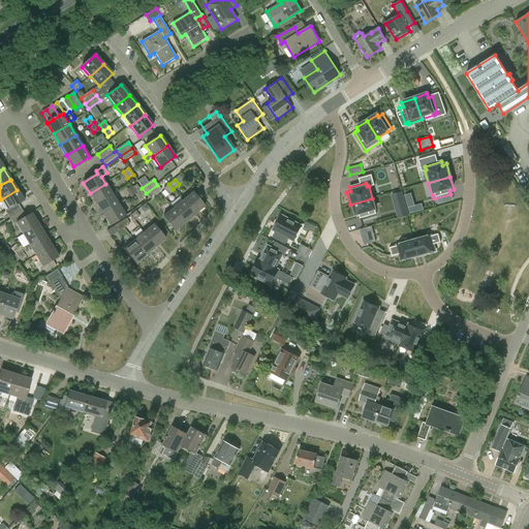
[(113,194),(105,184),(90,193),(96,205),(113,194)]
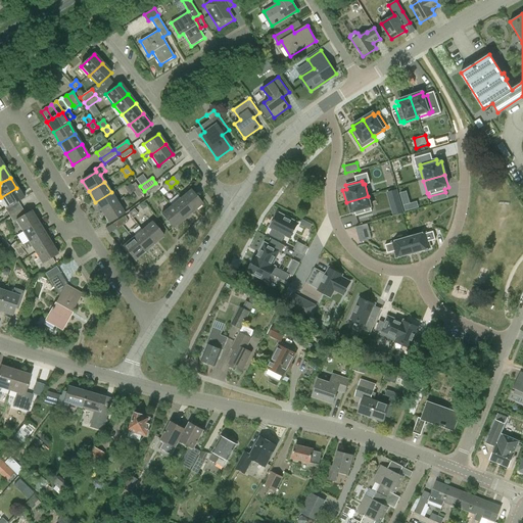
[(165,191),(171,187),(167,182),(161,187),(165,191)]
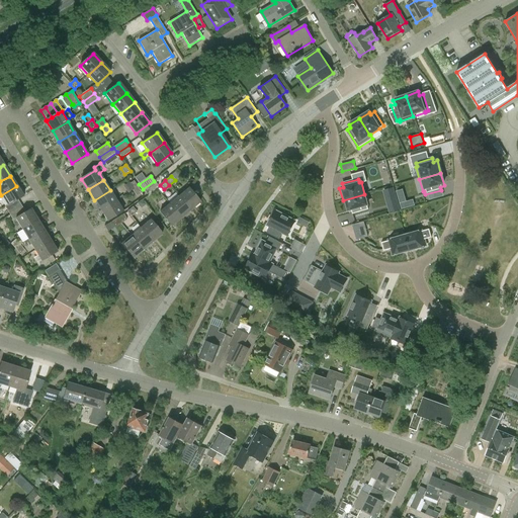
[(158,187),(154,181),(143,189),(147,194),(158,187)]
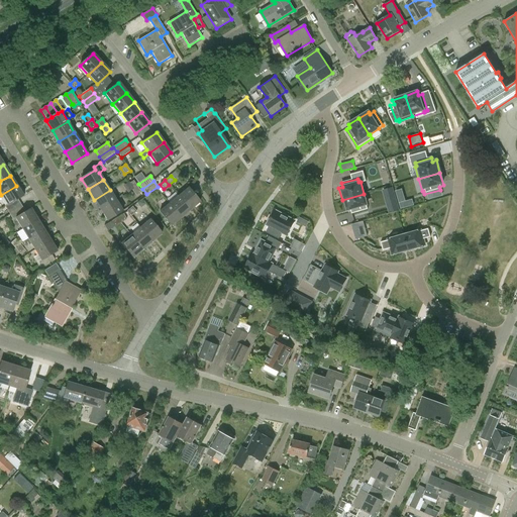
[(128,185),(132,191),(137,187),(133,182),(128,185)]
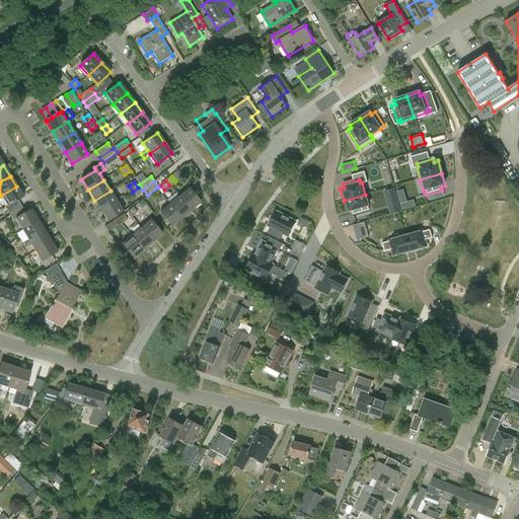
[(23,198),(16,187),(1,196),(7,207),(18,201),(23,198)]
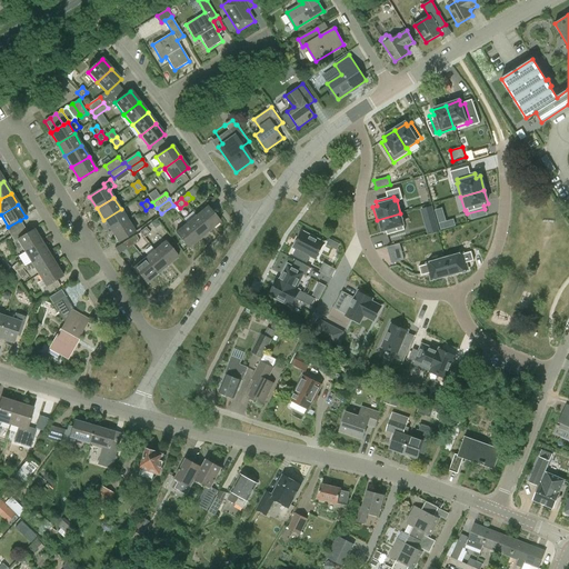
[(151,206),(146,210),(150,217),(156,212),(151,206)]
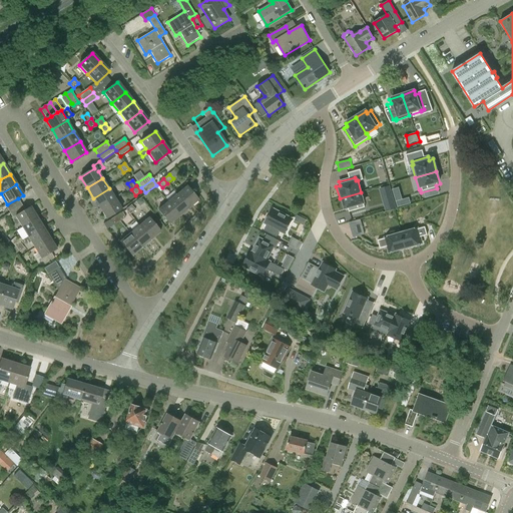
[(93,198),(99,208),(115,199),(111,192),(114,190),(111,186),(109,188),(93,198)]
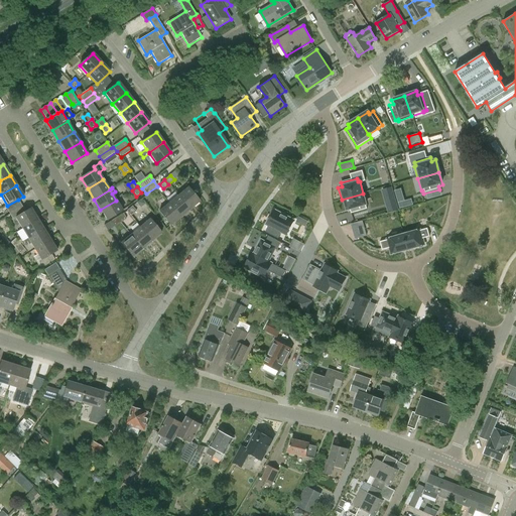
[(178,196),(189,210),(200,202),(187,187),(178,196)]
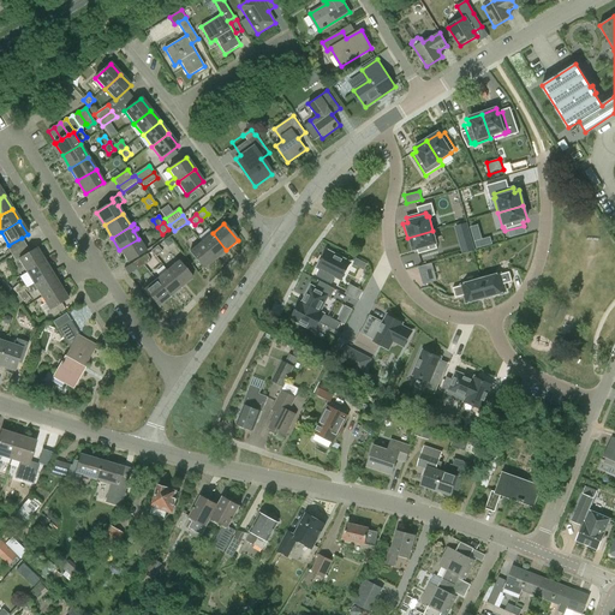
[(433,231),(407,238),(411,254),(416,252),(417,256),(436,250),(435,246),(437,246),(433,231)]
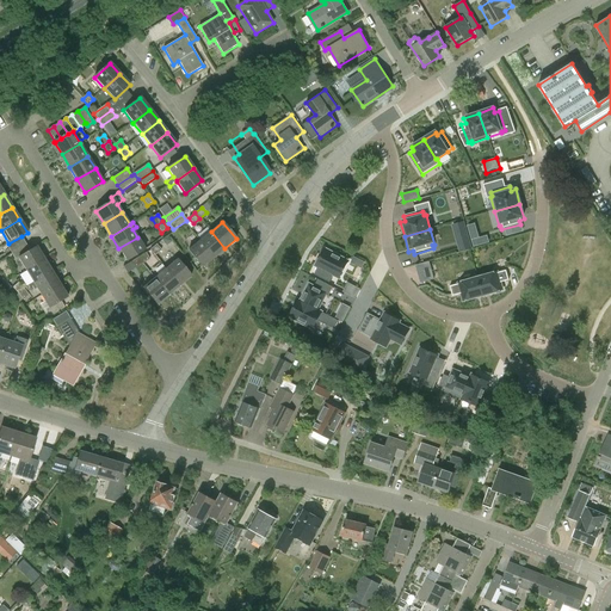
[(214,258),(224,248),(211,232),(199,241),(214,258)]
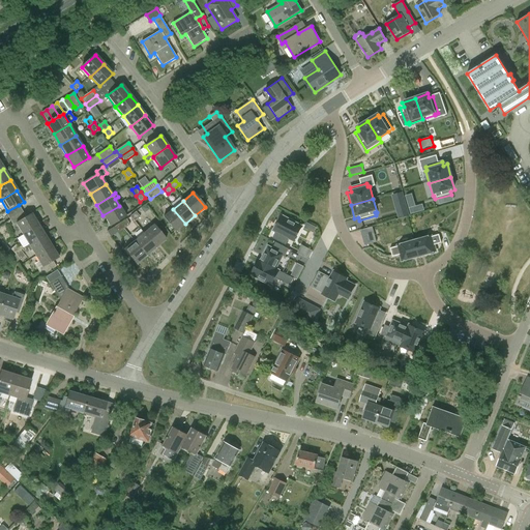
[(22,210),(19,205),(7,211),(5,212),(9,217),(22,210)]
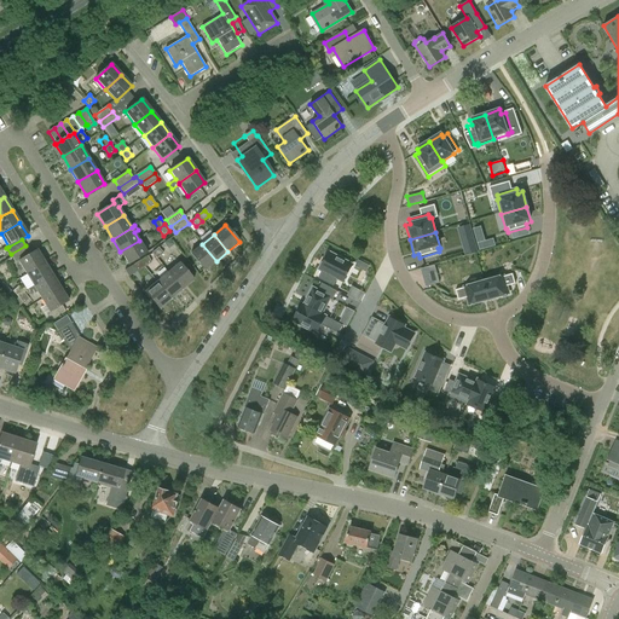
[(493,239),(485,242),(478,243),(480,250),(496,247),(493,239)]
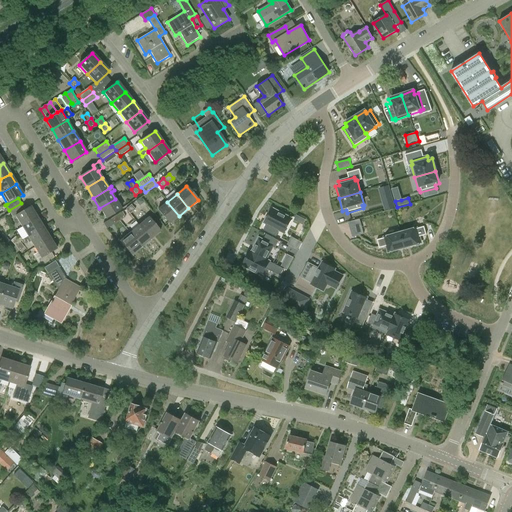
[(122,209),(115,199),(99,208),(106,219),(122,209)]
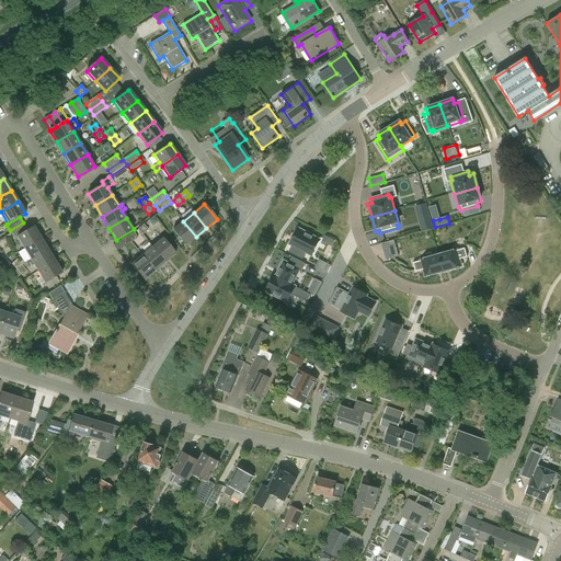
[(430,218),(419,221),(422,231),(433,228),(430,218)]
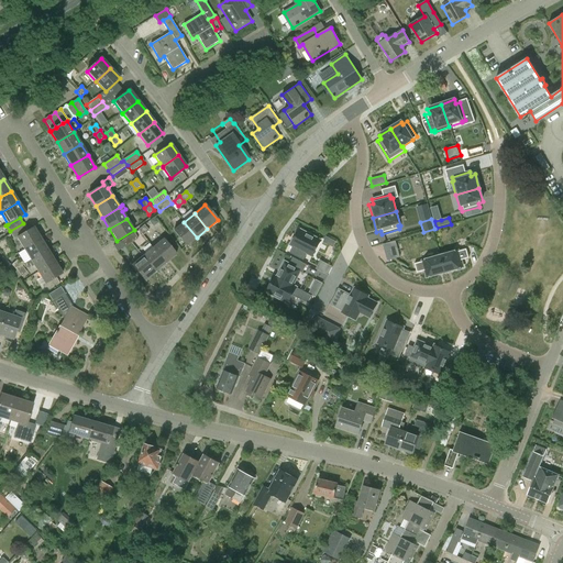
[(186,246),(197,238),(184,222),(174,231),(186,246)]
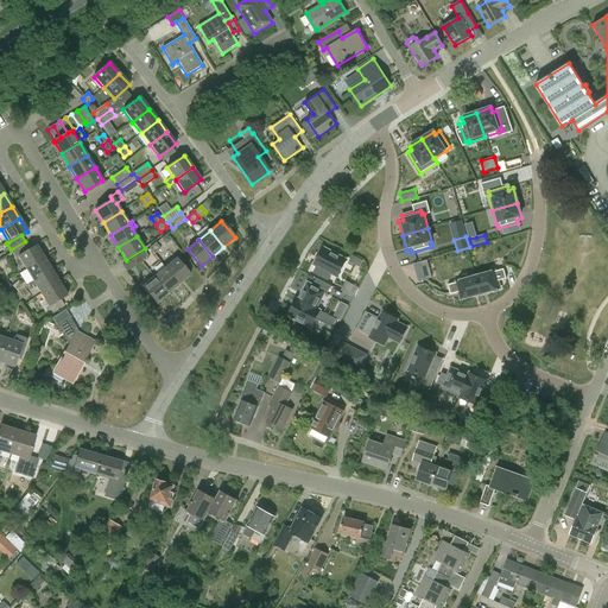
[(16,259),(18,258),(30,249),(26,244),(12,253),(16,259)]
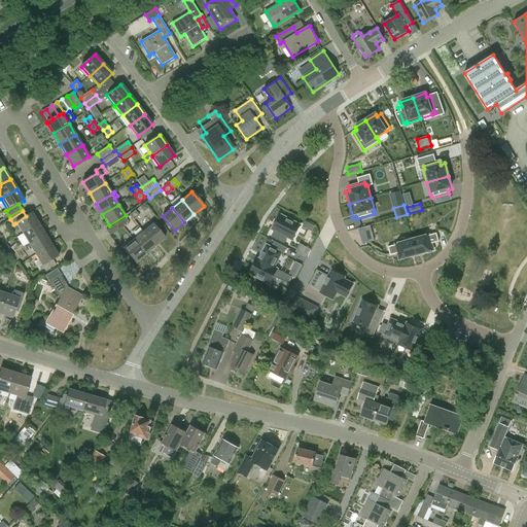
[(130,216),(134,220),(139,216),(135,211),(130,216)]
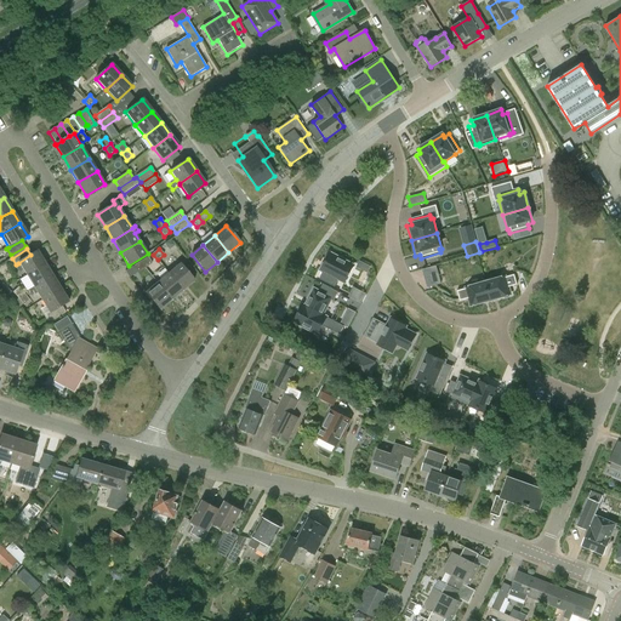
[(18,263),(26,275),(45,265),(36,251),(30,255),(18,263)]
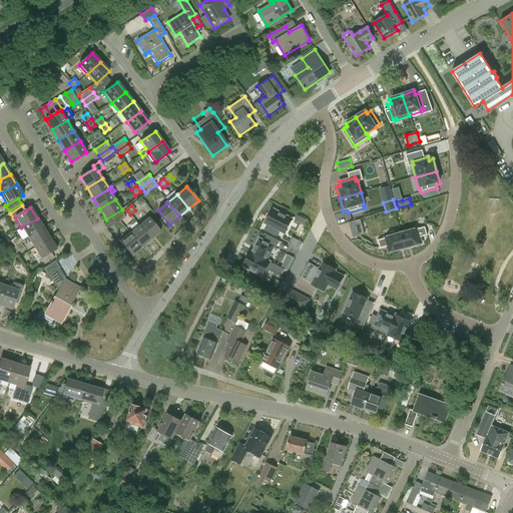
[(267,219),(263,226),(286,237),(294,221),(272,210),(269,216),(268,220),(267,219)]
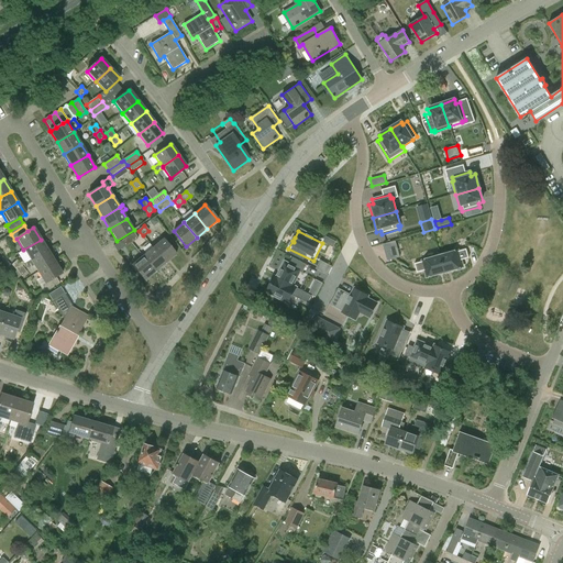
[(128,238),(131,244),(138,240),(134,234),(128,238)]
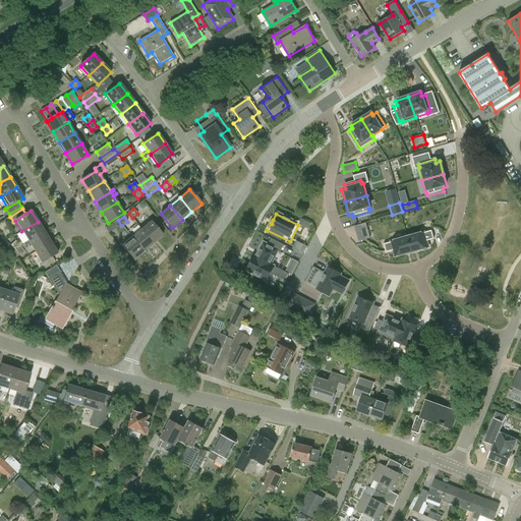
[(300,224),(309,228),(311,222),(302,218),(300,224)]
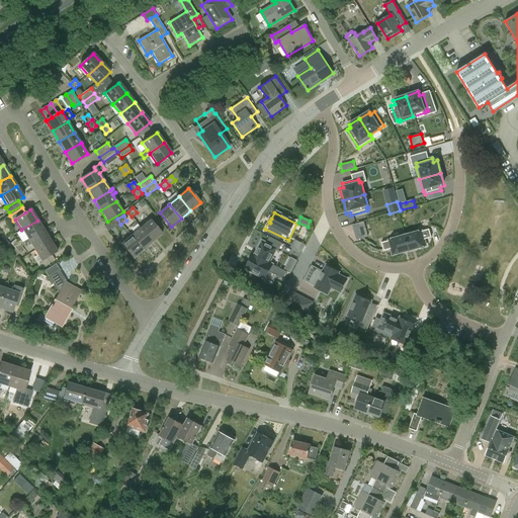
[(114,228),(120,225),(117,219),(111,223),(114,228)]
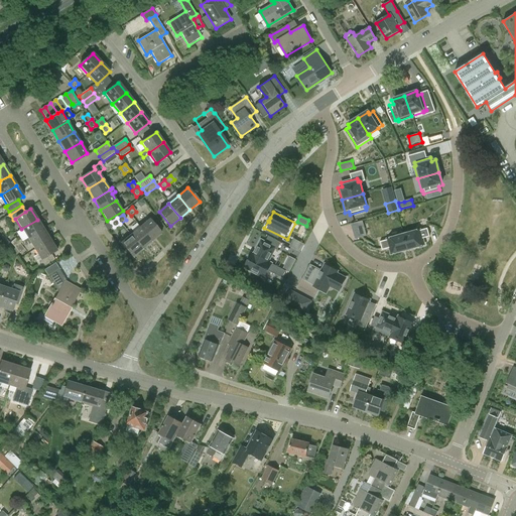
[(140,228),(152,241),(161,233),(150,219),(140,228)]
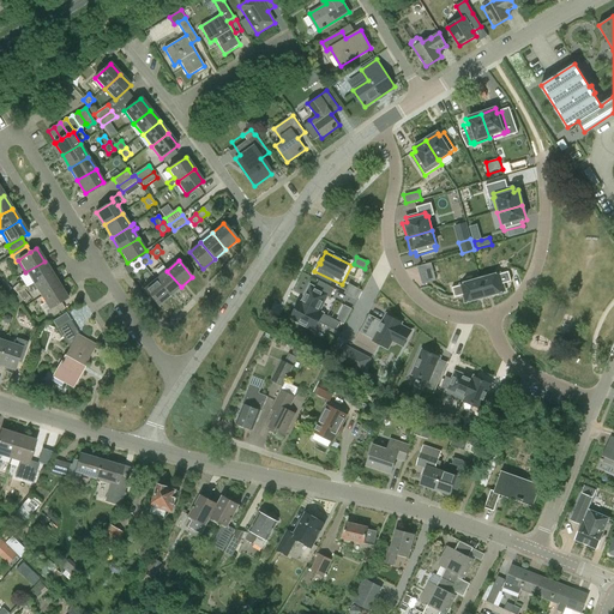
[(52,274),(44,262),(25,272),(34,286),(52,274)]
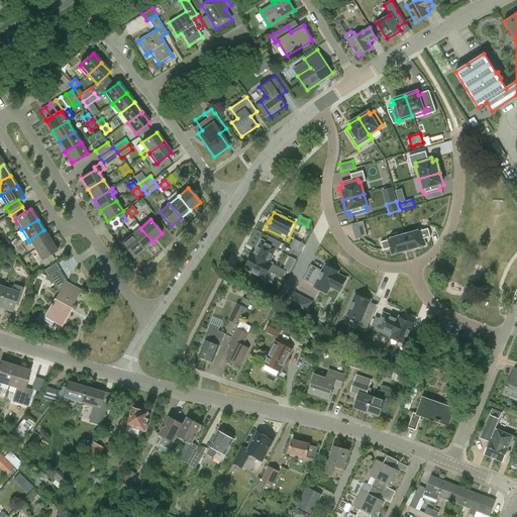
[(365,227),(352,230),(355,239),(368,236),(365,227)]
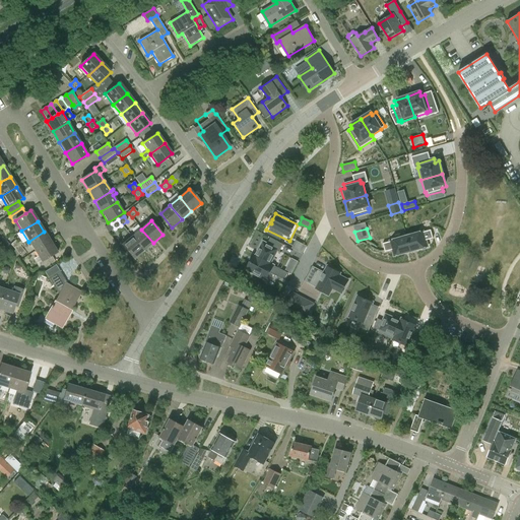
[(143,251),(153,243),(141,230),(132,237),(143,251)]
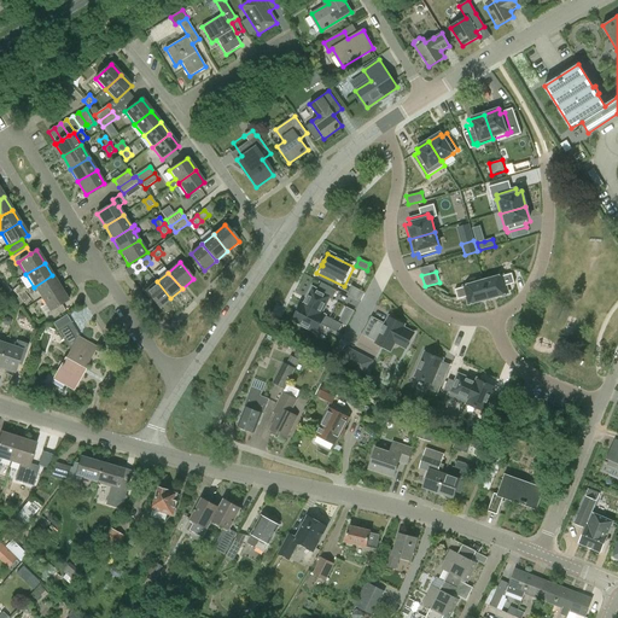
[(34,287),(41,299),(60,289),(52,275),(34,287)]
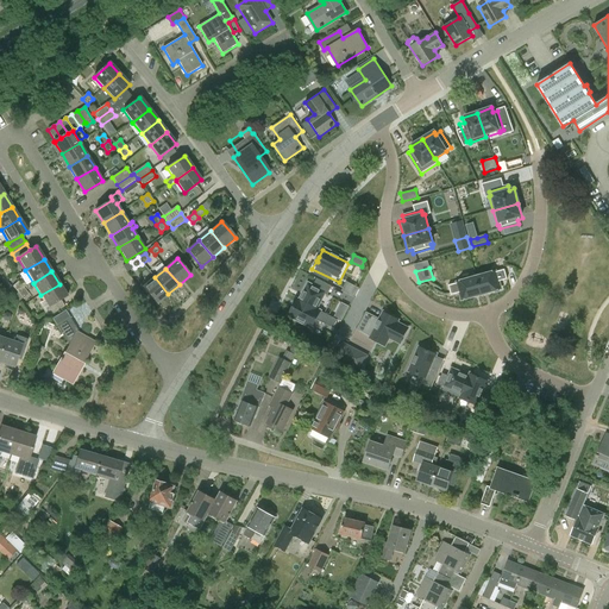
[(496,271),(475,277),(481,297),(501,292),(498,283),(506,281),(503,271),(496,272),(496,271)]
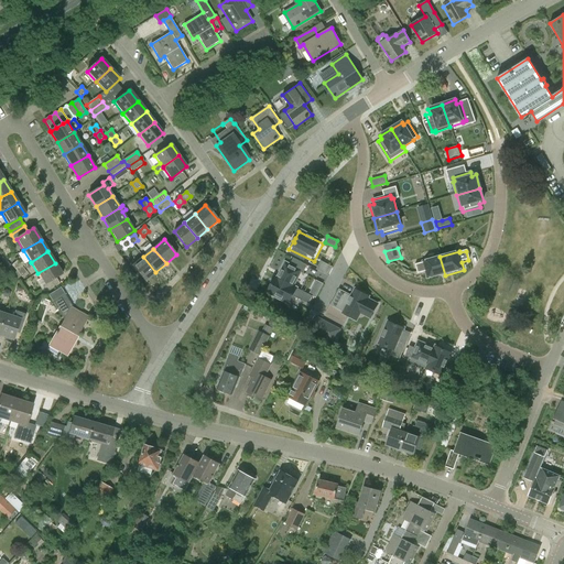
[(145,281),(155,272),(143,257),(132,266),(145,281)]
